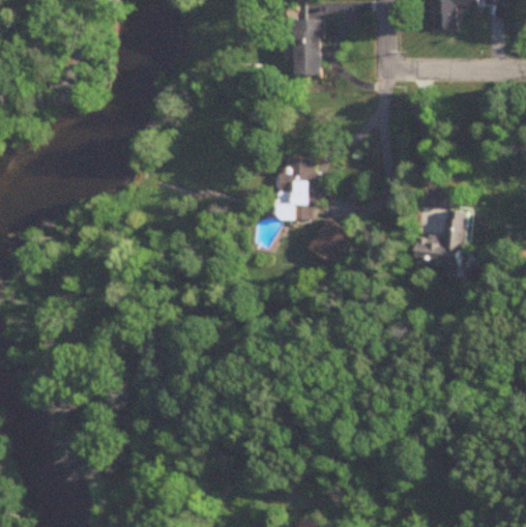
[(428,0),(430,28),(455,28),(455,7),(475,6),(474,0),(428,0)]
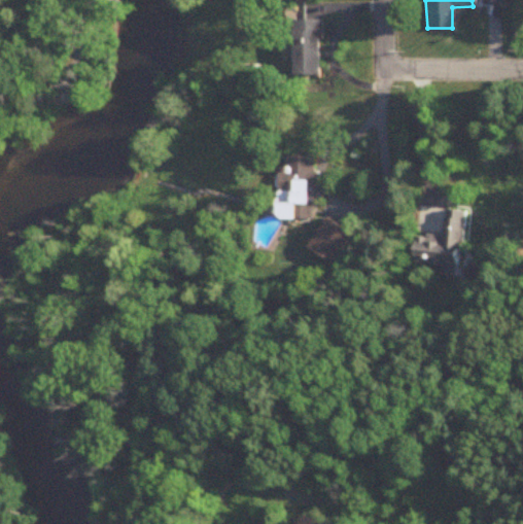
[(320,19),(292,19),(292,74),(320,74),(320,19)]
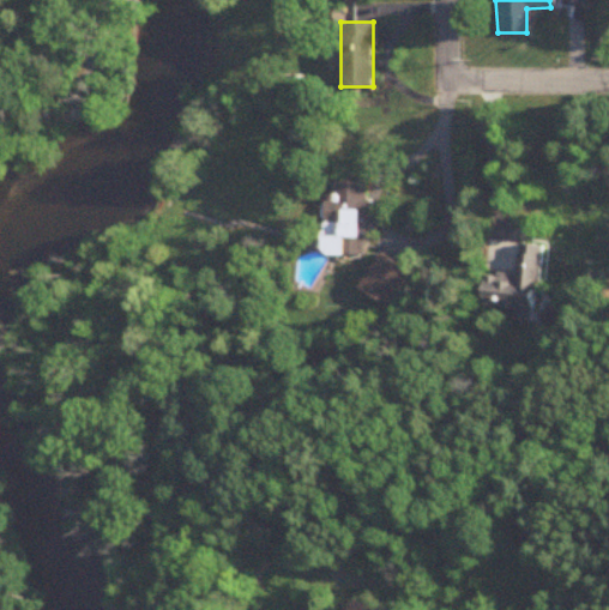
[(361,201),(362,176),(330,175),(329,193),(323,193),(320,236),(357,237),(357,215),(372,216),(372,201),(361,201)]
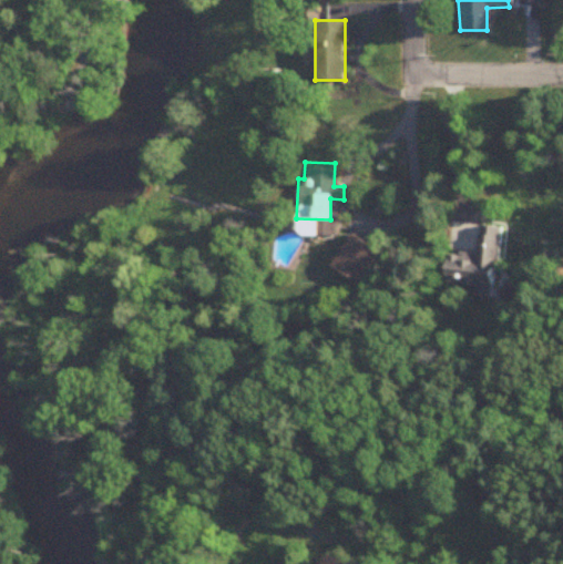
[(500,226),(479,224),(474,254),(448,250),(444,280),(476,284),(474,293),(491,295),(500,226)]
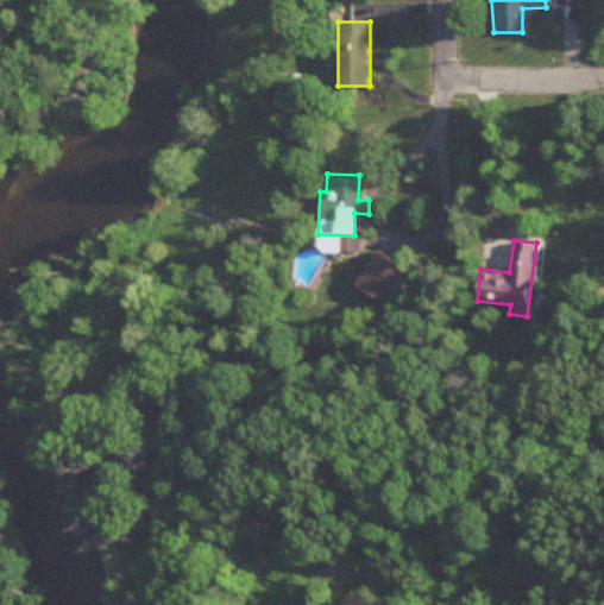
[(404,269),(375,251),(353,285),(383,303),(404,269)]
